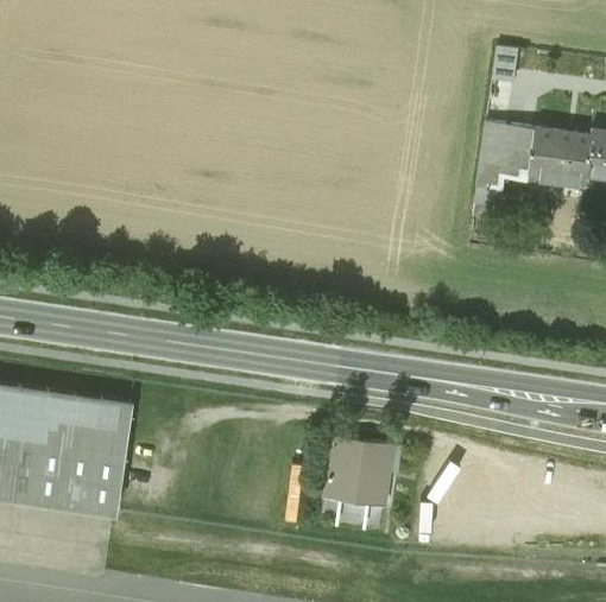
[(497,48),(493,81),(509,82),(512,49),(497,48)]
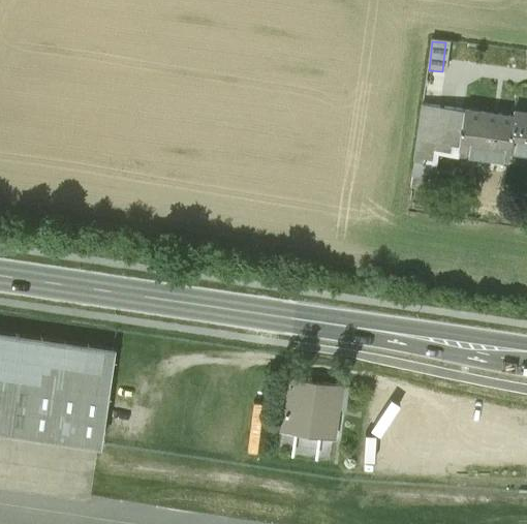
[(459,170),(460,158),(467,113),(424,105),(416,163),(438,166),(459,170)]
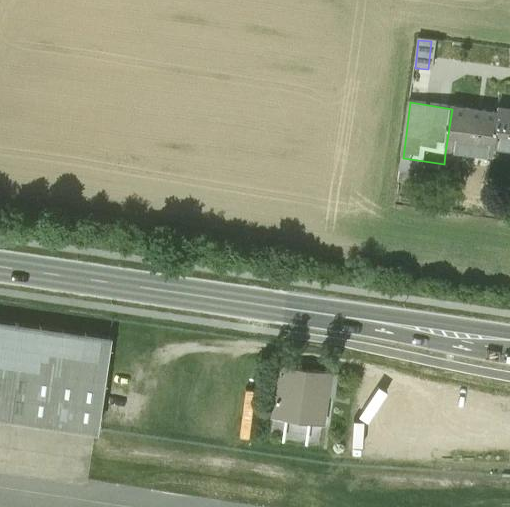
[(500,116),(452,109),(445,153),(494,160),(496,146),(500,116)]
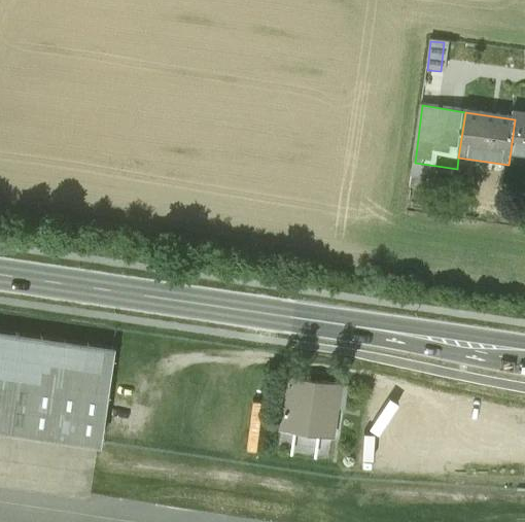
[(524,120),(515,119),(511,150),(521,152),(521,155),(524,155),(524,120)]
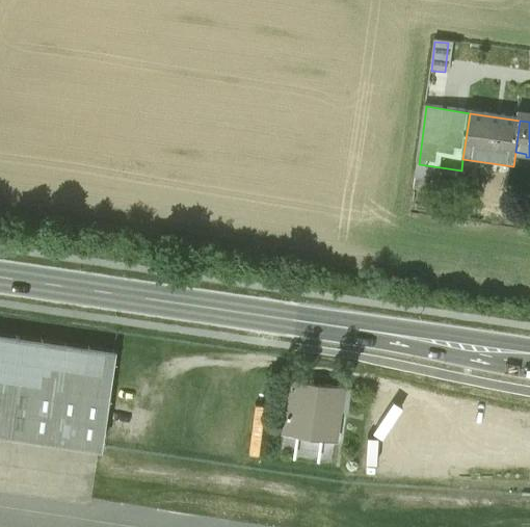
[(439,183),(441,167),(419,164),(417,180),(439,183)]
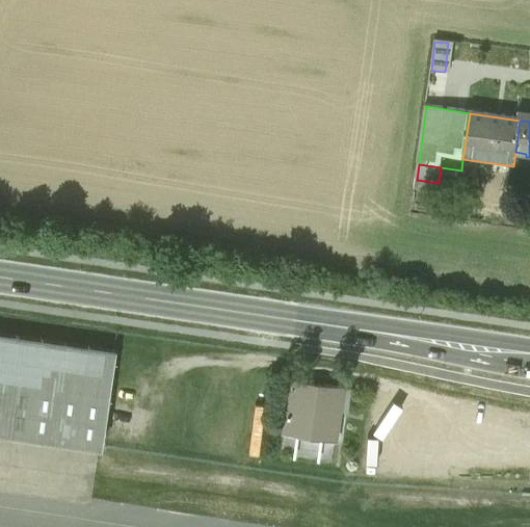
[(114,353),(0,336),(0,435),(103,450),(116,354),(114,353)]
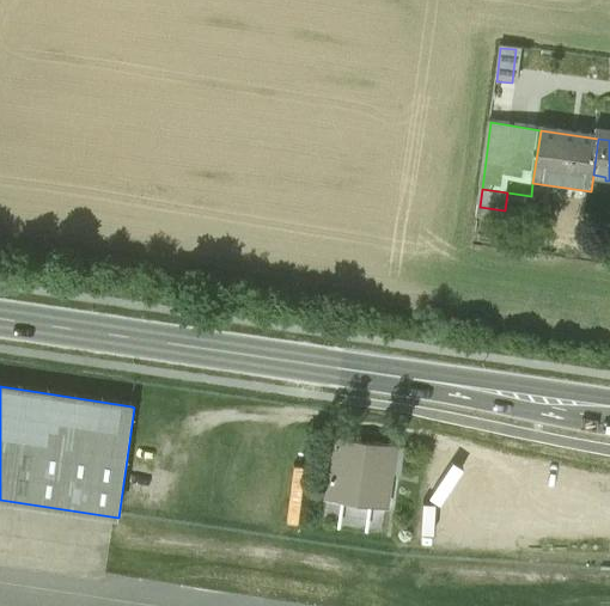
[(404,452),(337,444),(328,502),(388,513),(391,478),(400,479),(404,452)]
